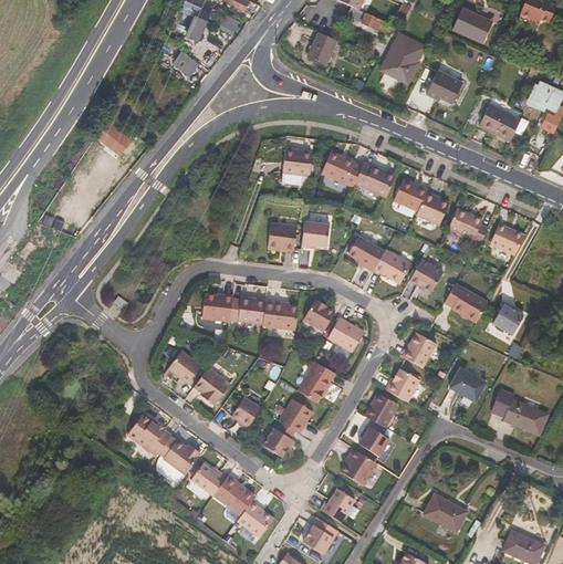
[(191,0),(189,4),(217,17),(221,8),(204,0),(191,0)]
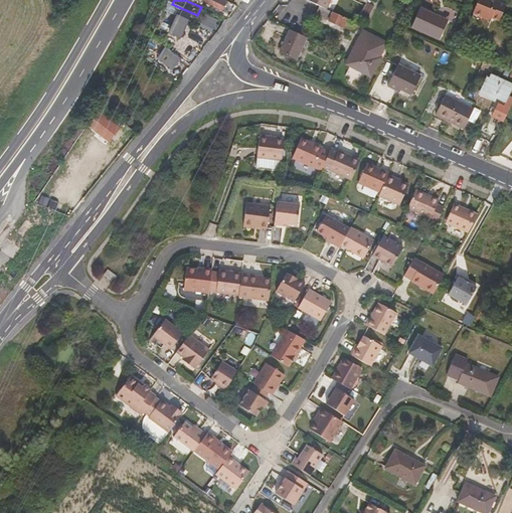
[(204,0),(226,10),(231,0),(204,0)]
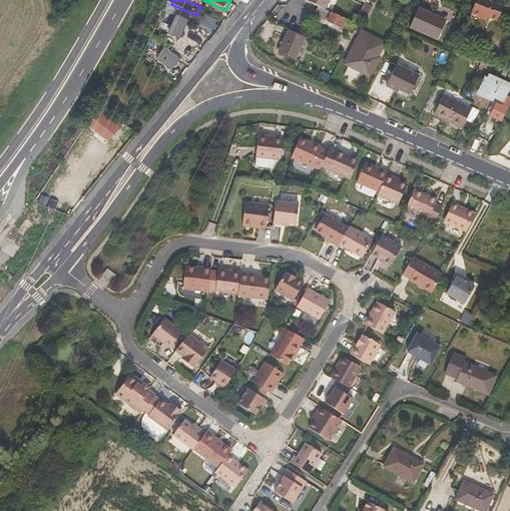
[(369,3),(367,7),(363,14),(363,15),(372,19),(378,4),(370,0),(369,3)]
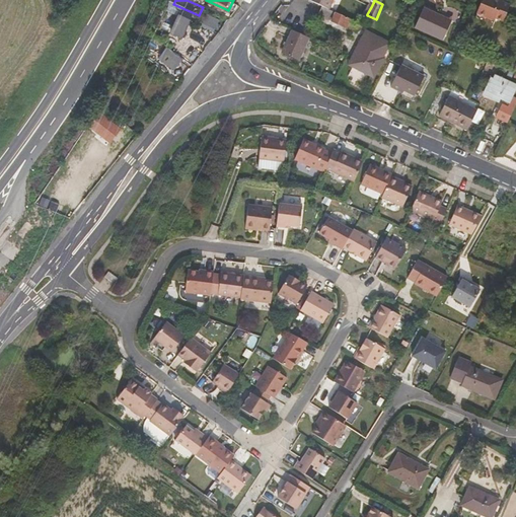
[(511,6),(494,0),(484,0),(480,12),(497,19),(498,17),(506,20),(511,6)]
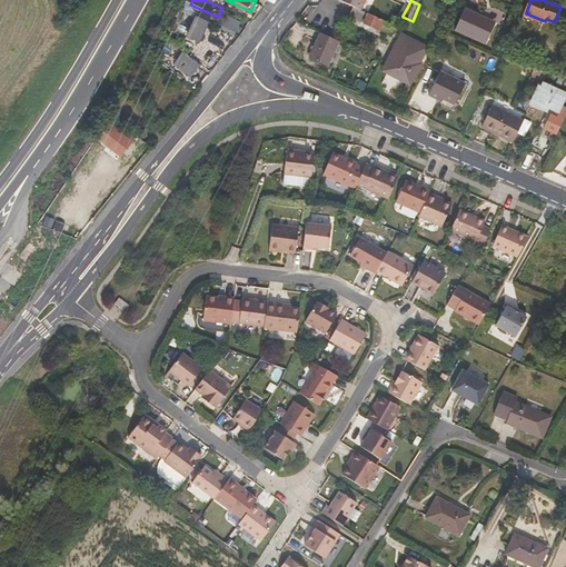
[(363,7),(359,6),(356,15),(374,22),(373,25),(386,30),(390,19),(385,17),(363,7)]
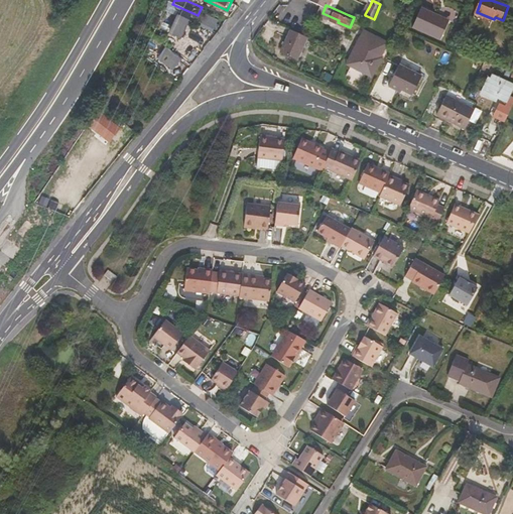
[(365,15),(365,14),(352,8),(349,15),(354,17),(362,21),(365,15)]
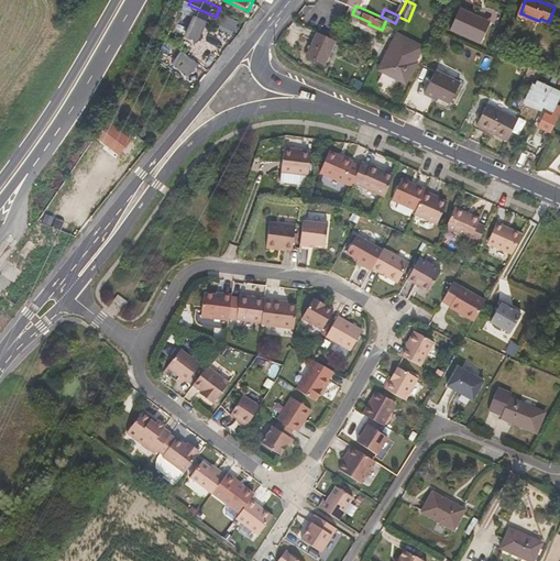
[(482,43),(491,25),(478,20),(480,15),(463,9),(453,30),(482,43)]
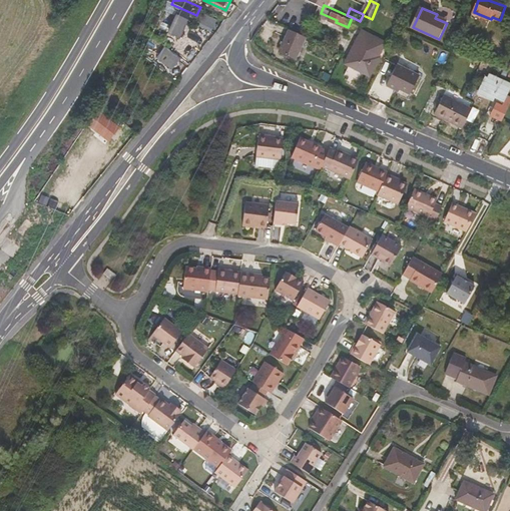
[(435,18),(447,23),(448,20),(437,14),(435,18)]
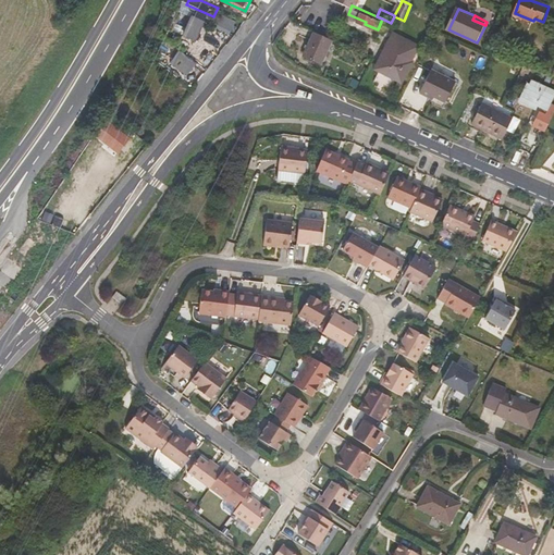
[(221,25),(235,31),(239,22),(225,16),(221,25)]
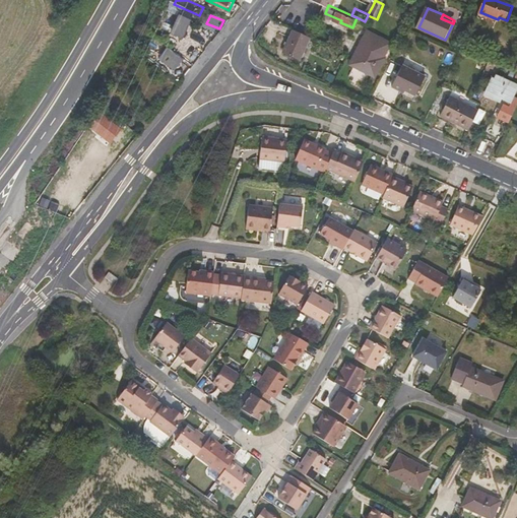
[(305,58),(314,36),(299,28),(288,51),(305,58)]
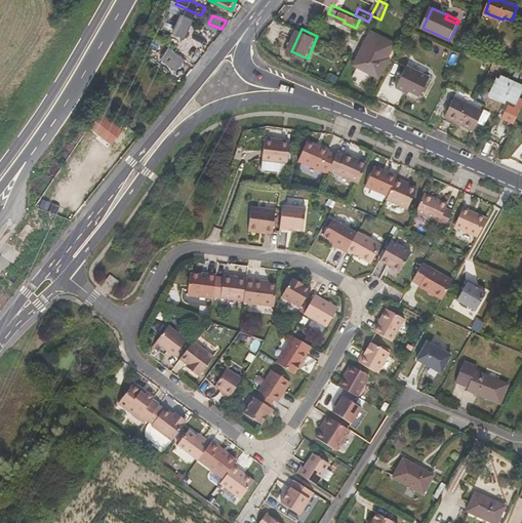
[(186,36),(165,56),(176,68),(197,47),(186,36)]
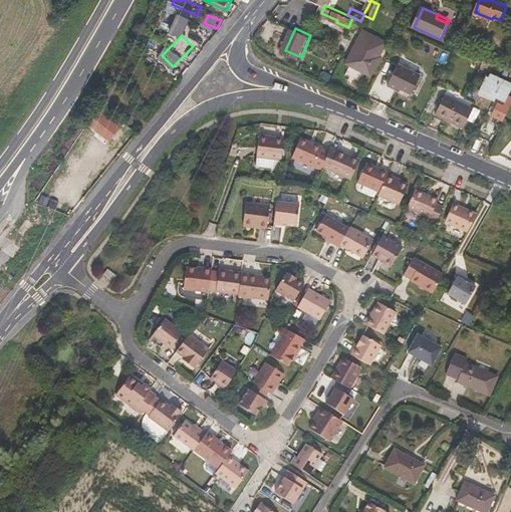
[(375,78),(385,59),(364,48),(354,67),(375,78)]
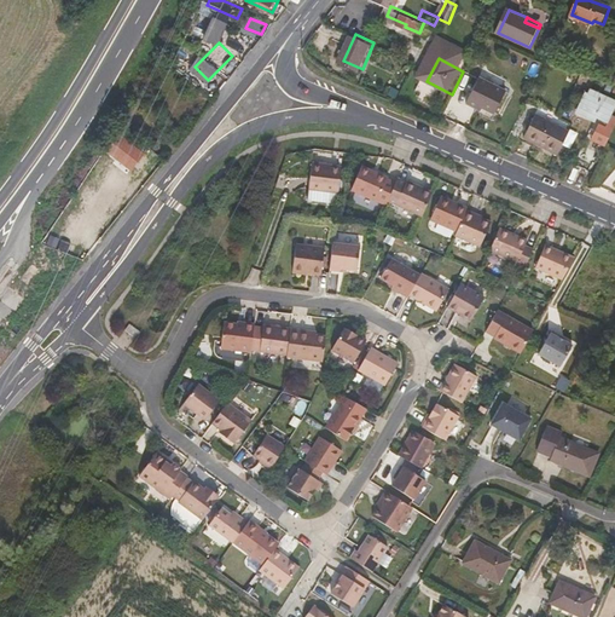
[(502,114),(512,92),(495,84),(499,76),(488,71),(473,103),(485,109),(486,105),(502,114)]
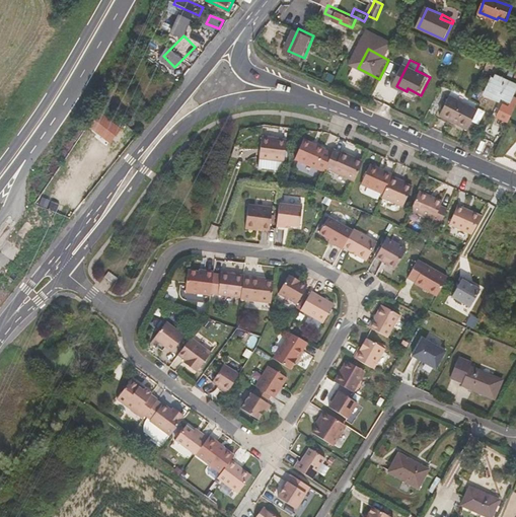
[(509,123),(515,108),(515,96),(515,82),(497,74),(488,93),(506,101),(498,118),(509,123)]
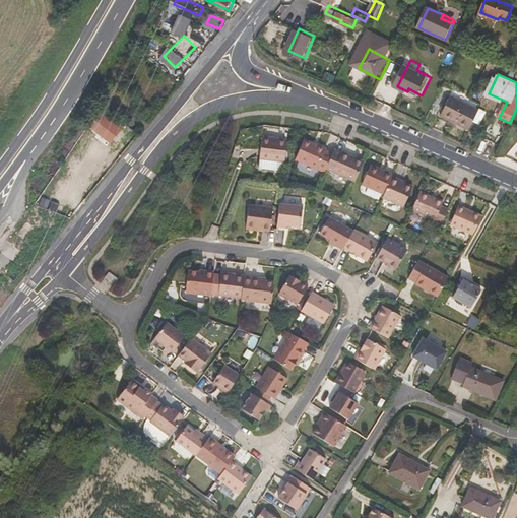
[(472,128),(480,109),(452,94),(443,115),(472,128)]
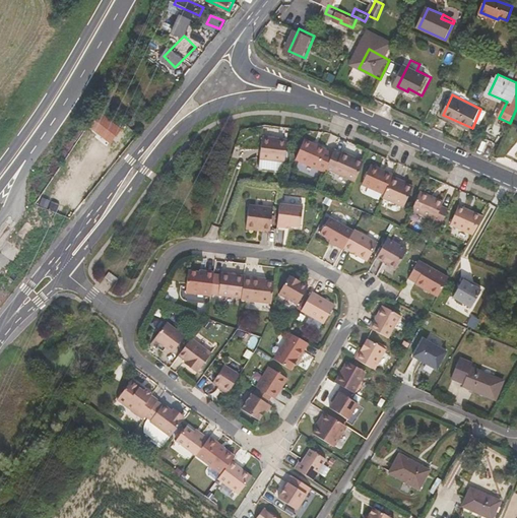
[(130,106),(125,111),(136,120),(141,114),(130,106)]
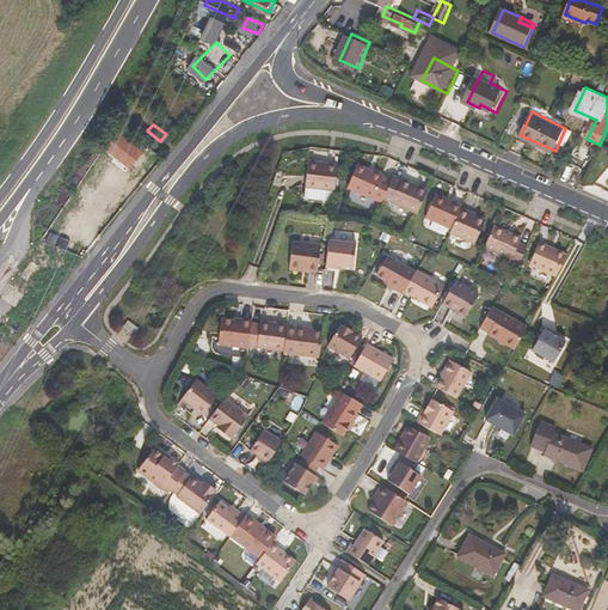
[(149,146),(143,140),(131,154),(137,160),(149,146)]
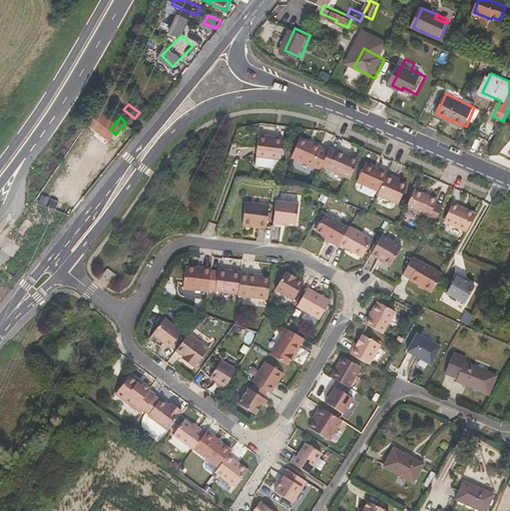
[(280,159),(282,137),(259,135),(256,156),(280,159)]
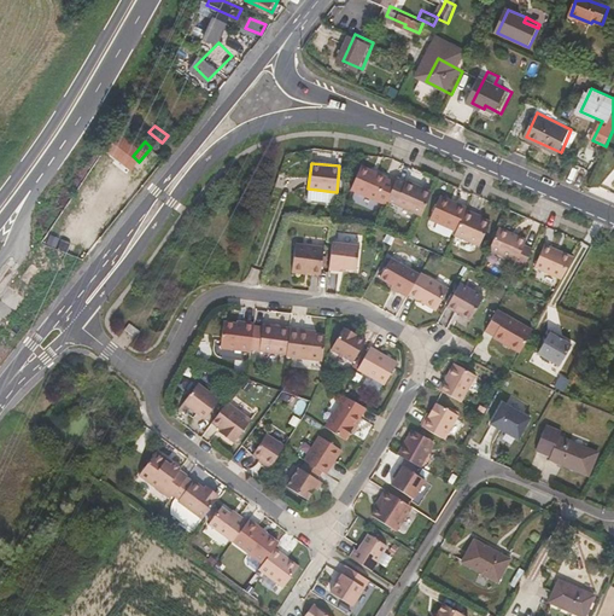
[(385,199),(392,182),(385,179),(386,176),(361,166),(350,190),(384,204),(385,199)]
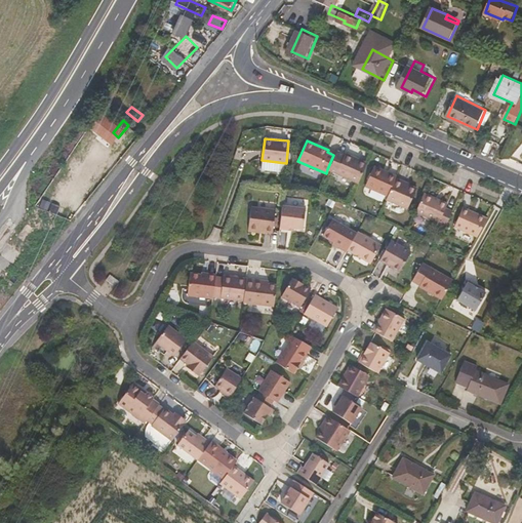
[(344,154),(335,151),(333,155),(327,169),(358,183),(366,162),(344,153),(344,154)]
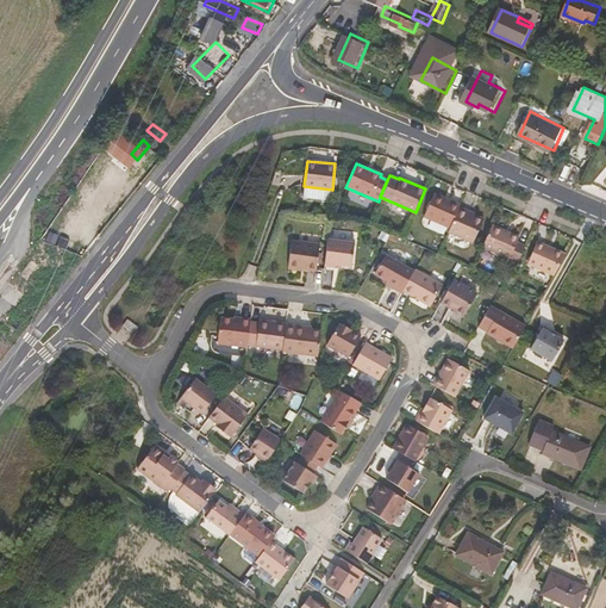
[(460,205),(461,204),(435,192),(425,216),(450,227),(460,205)]
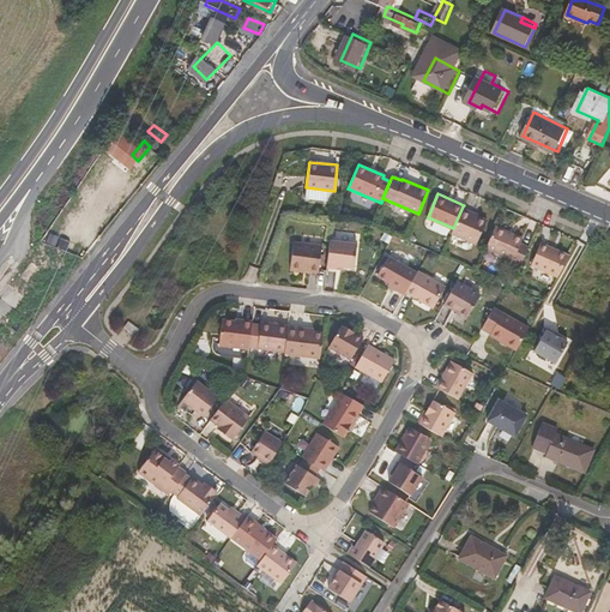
[(473,211),(463,207),(453,228),(451,233),(477,244),(488,220),(472,213),(473,211)]
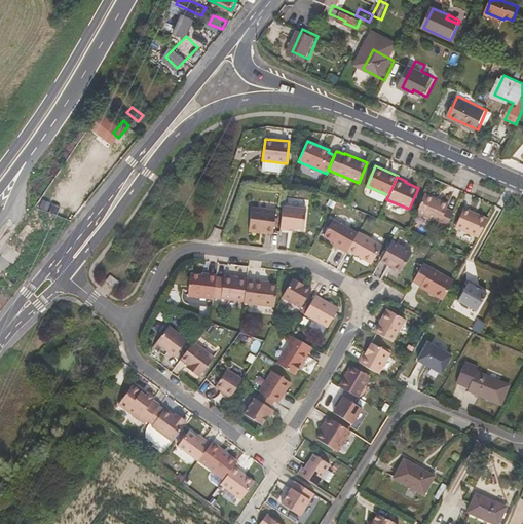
[(449,202),(424,192),(417,211),(448,224),(454,210),(447,208),(449,202)]
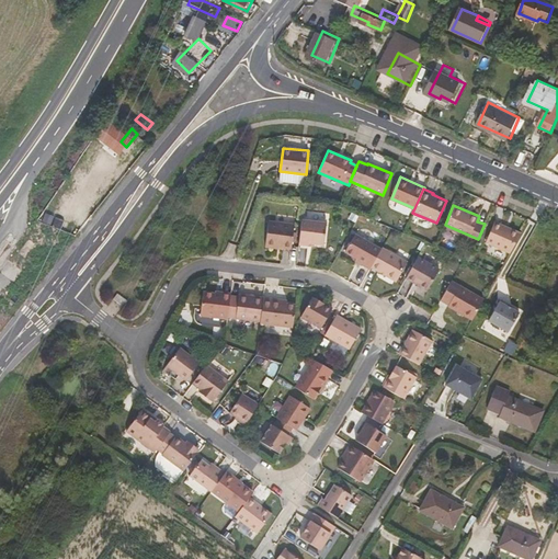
[(61,226),(70,228),(72,216),(65,214),(61,226)]
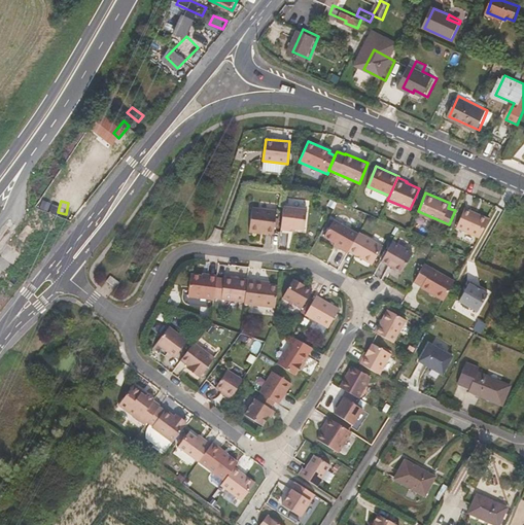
[(282,206),(279,231),(287,231),(288,229),(304,231),(306,208),(282,206)]
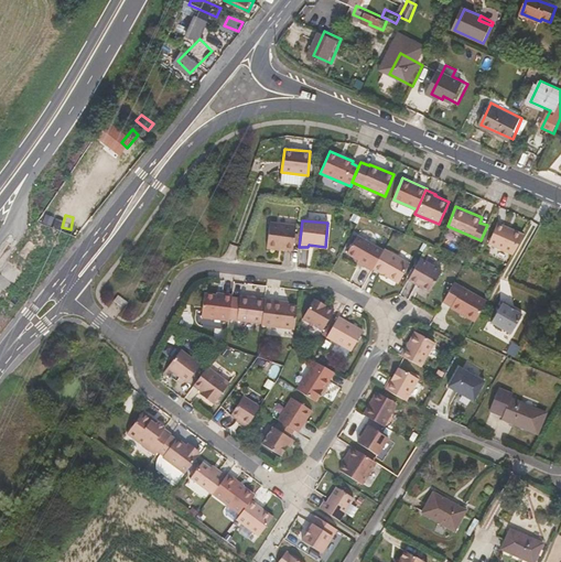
[(511,251),(522,231),(496,220),(489,242),(511,251)]
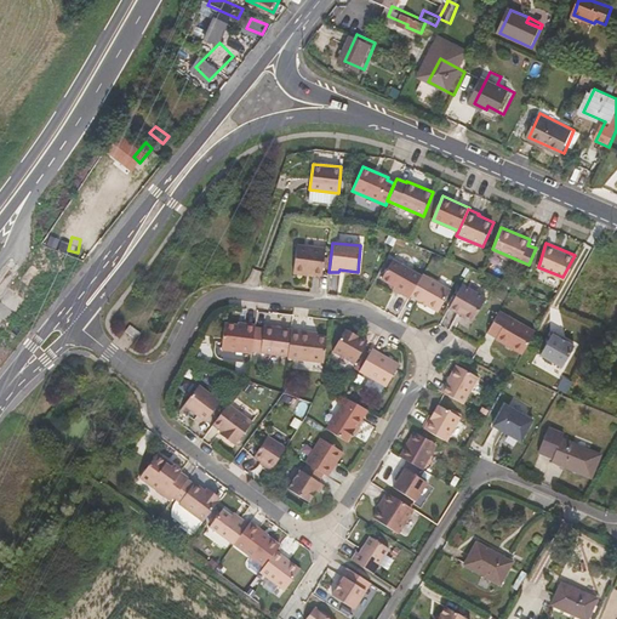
[(296,246),(292,274),(304,276),(304,274),(321,276),(325,249),(296,246)]
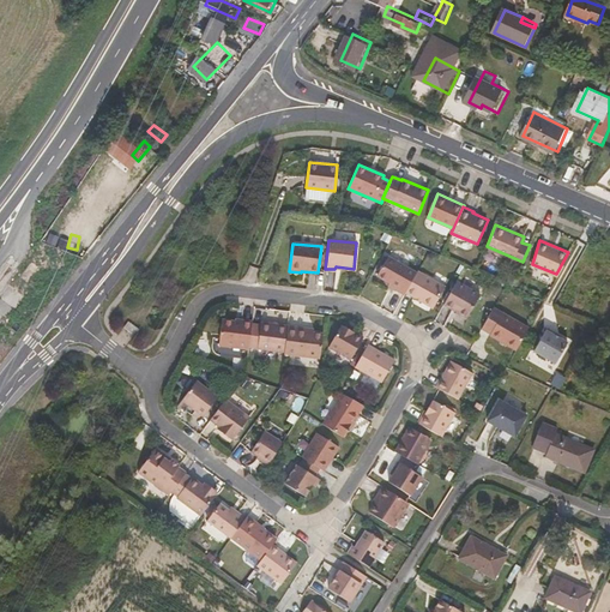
[(397,291),(405,295),(406,292),(417,273),(390,256),(379,275),(391,282),(399,286),(397,291)]
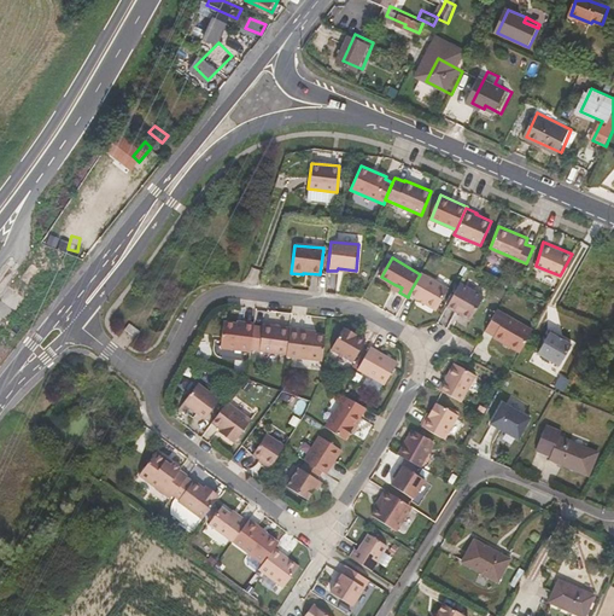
[(448,289),(421,273),(420,274),(409,294),(437,309),(448,289)]
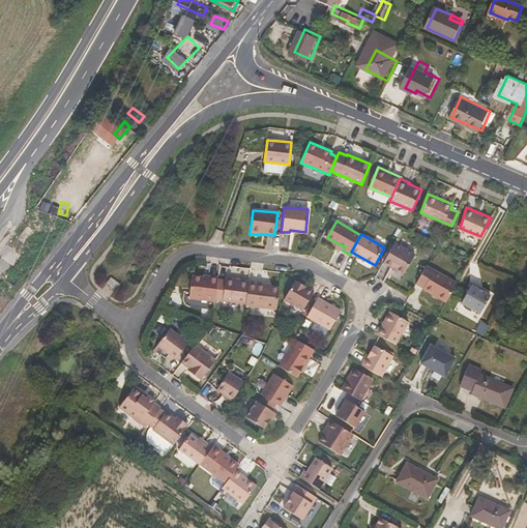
[(396,242),(384,262),(405,273),(416,254),(396,242)]
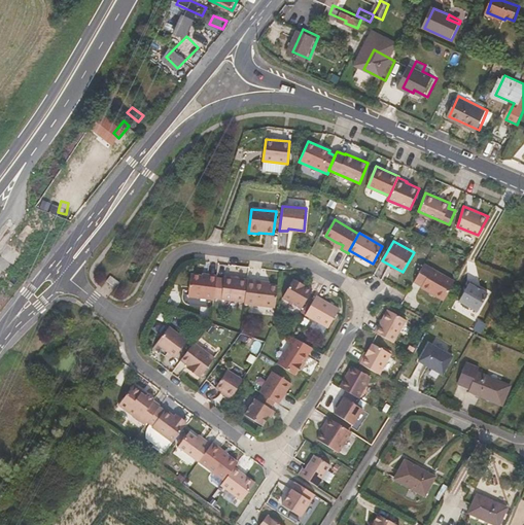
[(422,287),(441,298),(452,279),(425,263),(415,281),(423,286),(422,287)]
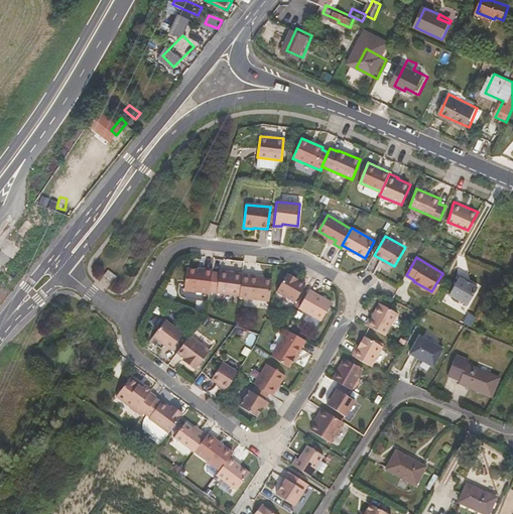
[(182,291),(208,293),(208,291),(210,272),(210,270),(203,269),(202,271),(196,270),(185,269),(182,291)]
